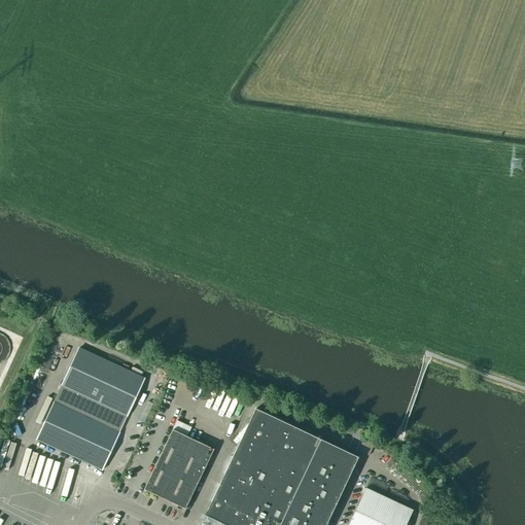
[(129,415),(146,377),(80,347),(63,384),(38,439),(104,468),(129,415)]
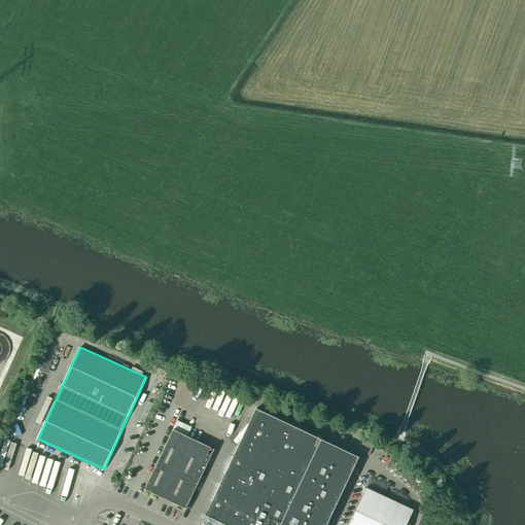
[(138,408),(129,431),(135,433),(144,410),(138,408)]
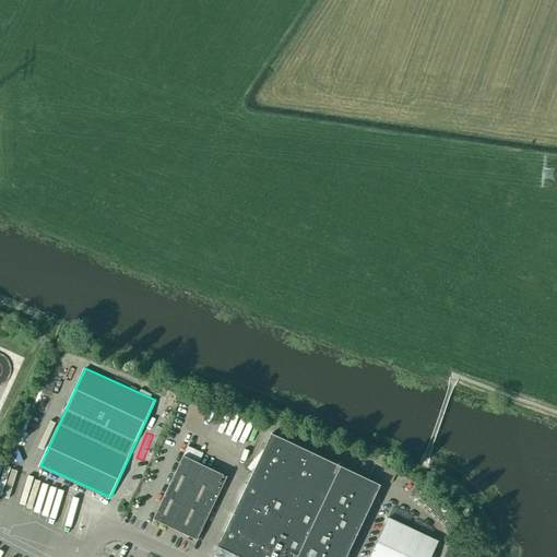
[(346,556),(381,484),(273,433),(218,545),(229,550),(232,546),(253,556),(346,556)]
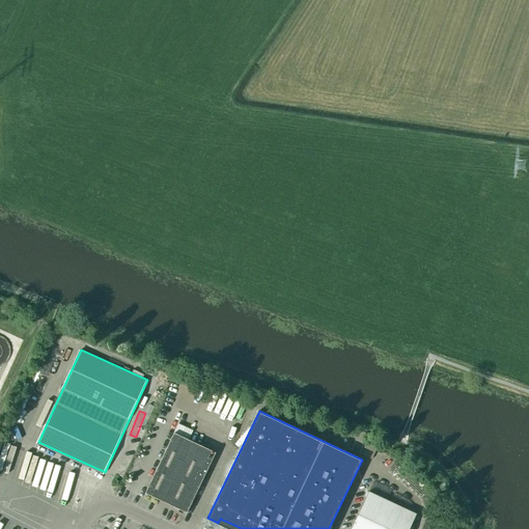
[(181,422),(175,432),(147,492),(188,511),(217,451),(190,439),(195,429),(181,422)]
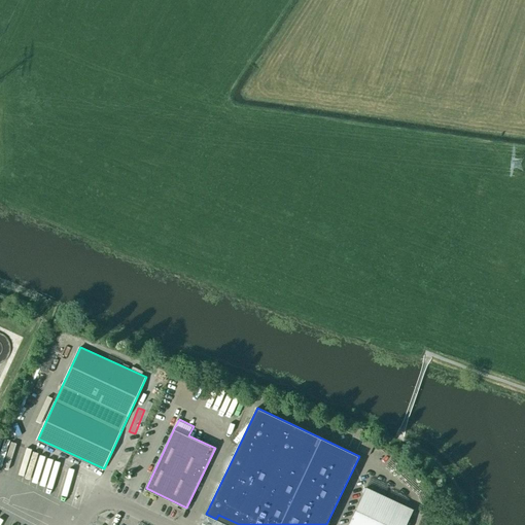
[(33,452),(25,480),(62,491),(60,496),(82,503),(85,494),(92,496),(97,480),(81,476),(82,471),(70,467),(69,469),(60,467),(62,460),(33,452)]
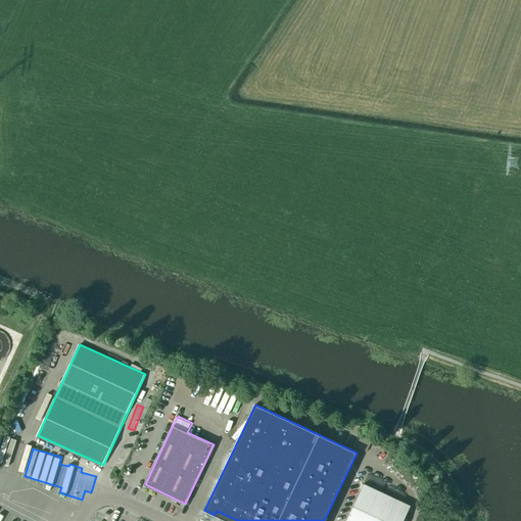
[(404,520),(412,505),(365,483),(346,520),(404,520)]
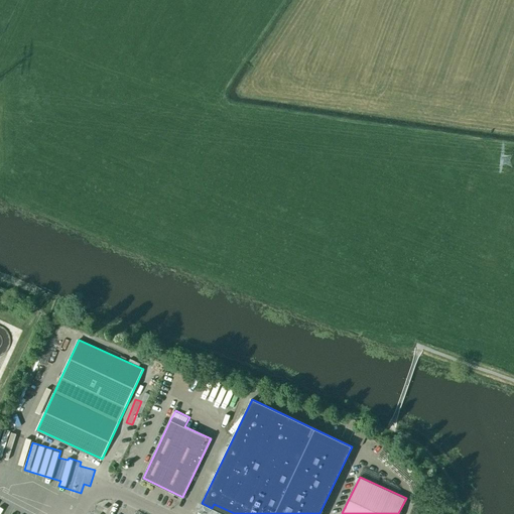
[(0,513),(18,513),(15,512),(14,513),(0,505),(0,513)]
